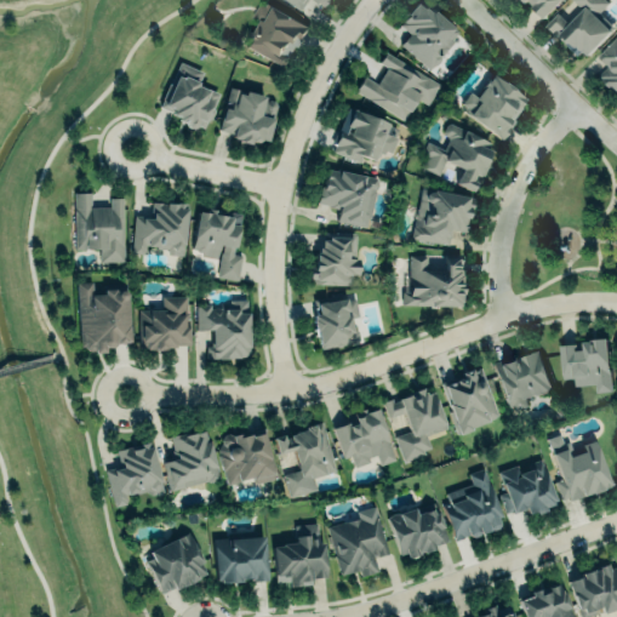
[(332,0),(326,9),(314,1),(304,12),(285,0),(332,0)]
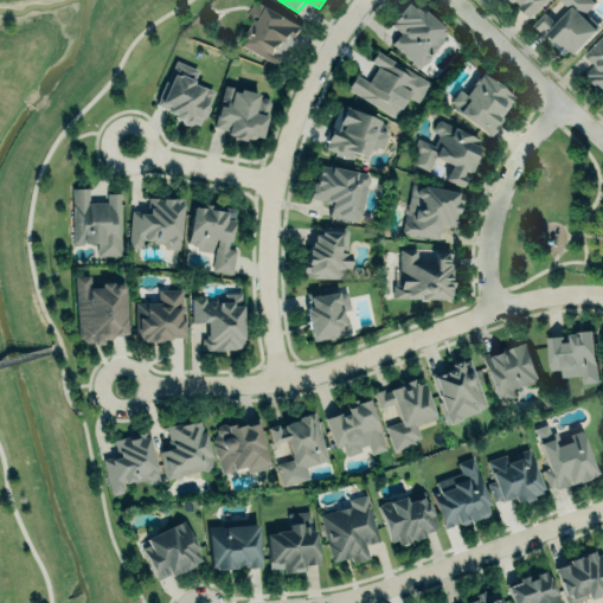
[(512,0),(515,4),(518,1),(524,6),(523,8),(534,19),(552,0),(512,0)]
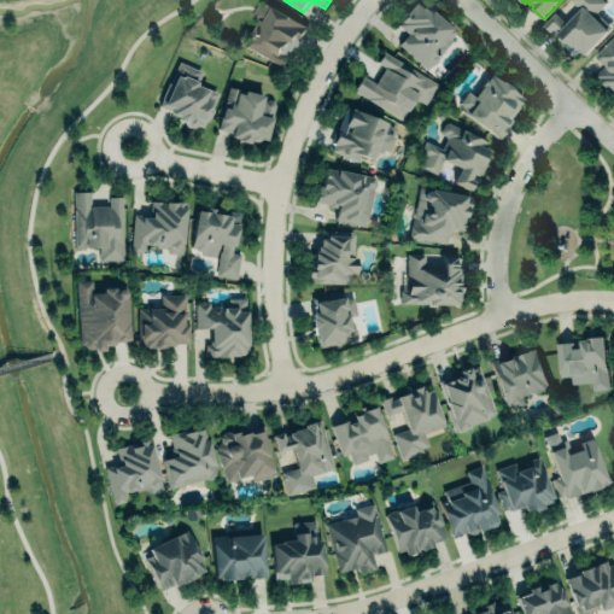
[(541,28),(553,16),(562,25),(577,12),(565,0),(598,0),(598,1),(602,6),(592,16),(608,31),(583,58),(578,53),(569,58),(541,28)]
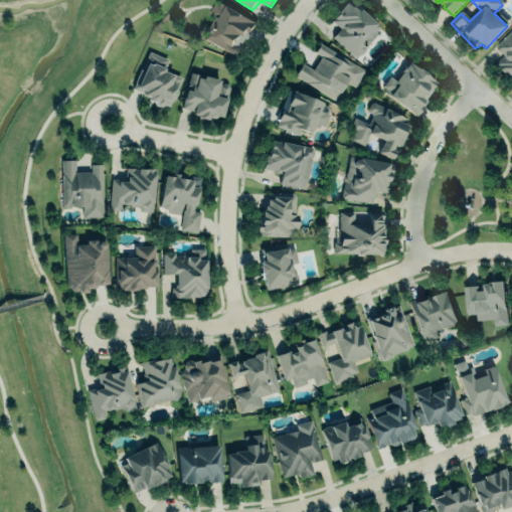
[(336,38),(359,58),(361,56),(365,54),(368,47),(373,42),(370,40),(381,28),(353,3),(335,23),(344,30),(336,38)]
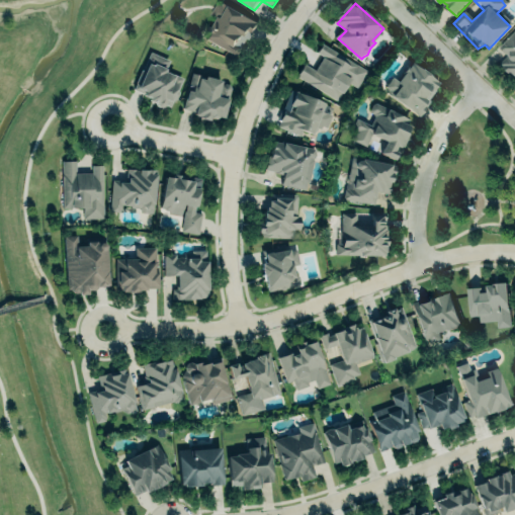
[(208,39),(237,56),(241,50),(243,51),(249,39),(250,40),(260,23),(249,16),(249,15),(231,5),(230,6),(226,4),(224,7),(220,4),(212,15),(212,16),(219,19),(213,29),(212,28),(211,29),(209,35),(208,39)]
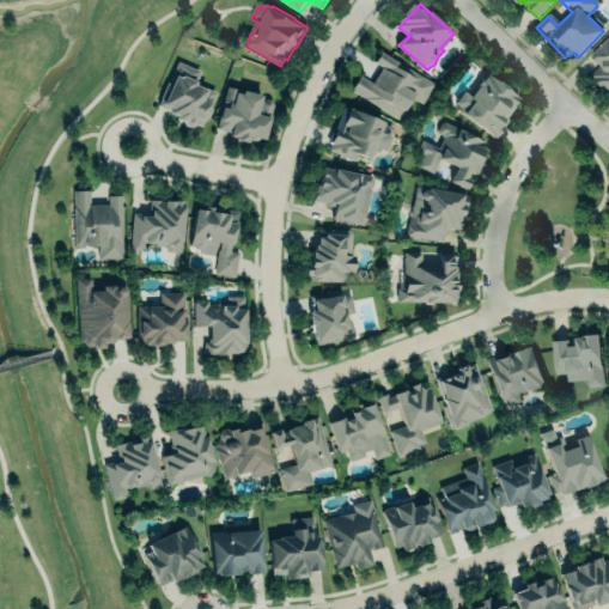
[(588,58),(608,36),(608,90),(602,83),(598,86),(589,77),(597,67),(588,58)]
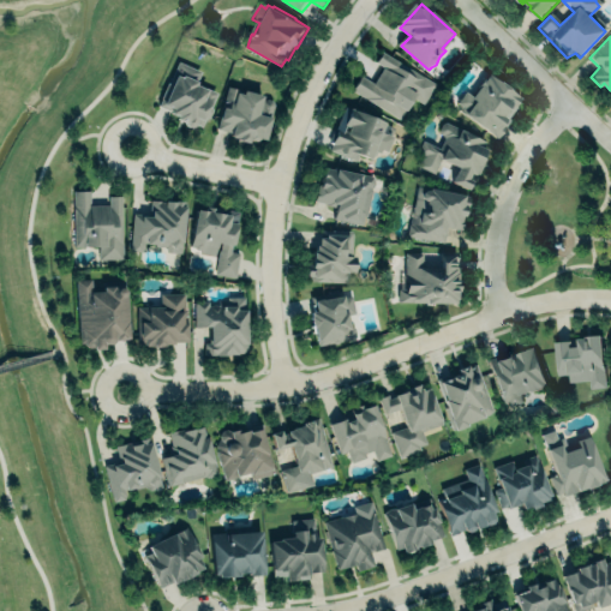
[(378,53),(432,85),(420,106),(411,100),(397,120),(351,93),(359,78),(371,85),(379,71),(371,65),(378,53)]
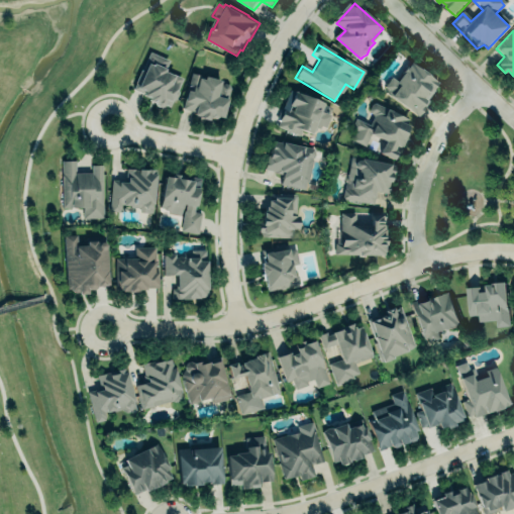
[(152,53),(171,62),(167,71),(184,79),(179,91),(180,92),(180,93),(180,94),(178,100),(175,100),(171,107),(166,104),(165,106),(164,106),(162,107),(160,106),(159,105),(158,103),(149,100),(150,98),(144,95),(145,94),(135,90),(137,84),(143,70),(144,71),(152,53)]
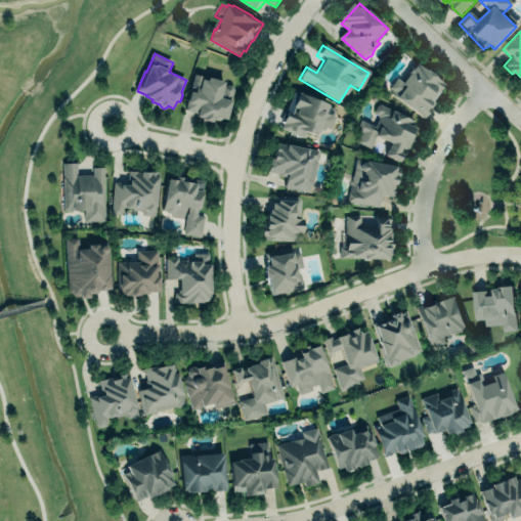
[(426,120),(394,95),(396,91),(393,88),(400,79),(404,83),(419,63),(446,84),(442,91),(438,88),(430,99),(433,101),(427,110),(430,113),(426,120)]
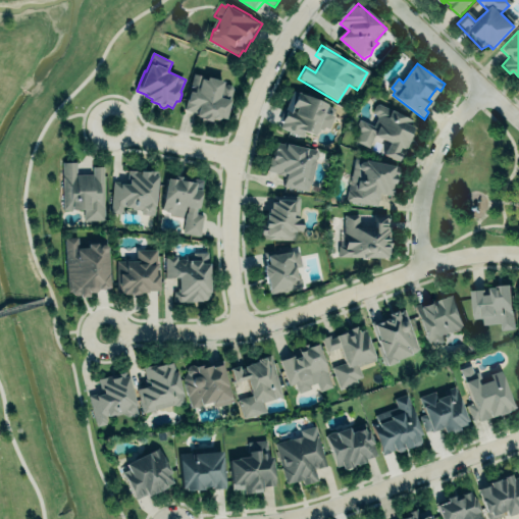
[(186,109),(196,74),(202,75),(201,79),(208,81),(209,75),(225,81),(223,87),(225,87),(228,85),(232,86),(236,90),(227,120),(221,118),(220,120),(212,118),(212,121),(203,118),(204,117),(197,115),(198,112),(186,109)]
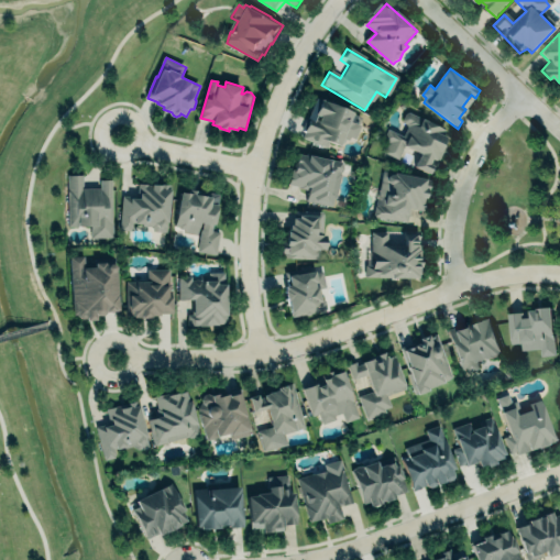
[(304,140),(330,151),(333,143),(343,147),(344,145),(348,144),(347,142),(348,141),(352,142),(353,139),(359,141),(364,127),(354,123),(355,120),(353,117),(355,113),(318,99),(310,119),(309,120),(304,133),(307,134),(304,140)]
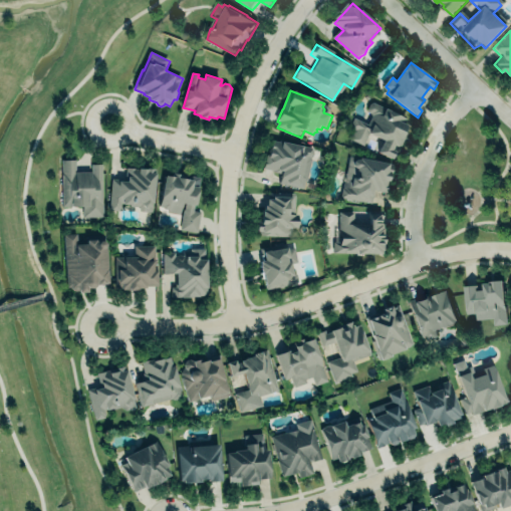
[(375,103),(408,119),(406,124),(408,125),(405,133),(409,135),(402,149),(396,146),(394,149),(398,151),(394,160),(378,153),(384,142),(371,136),(365,148),(352,141),(356,131),(355,131),(353,125),(356,119),(370,125),(374,116),(370,113),(369,110),(372,105),(375,103)]
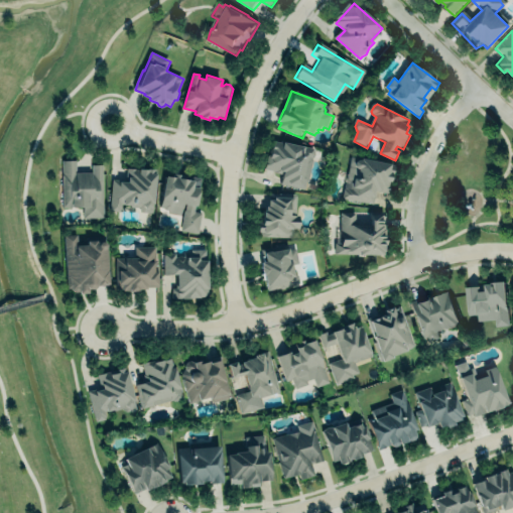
[(380,154),(384,143),(372,137),(367,149),(380,154)]
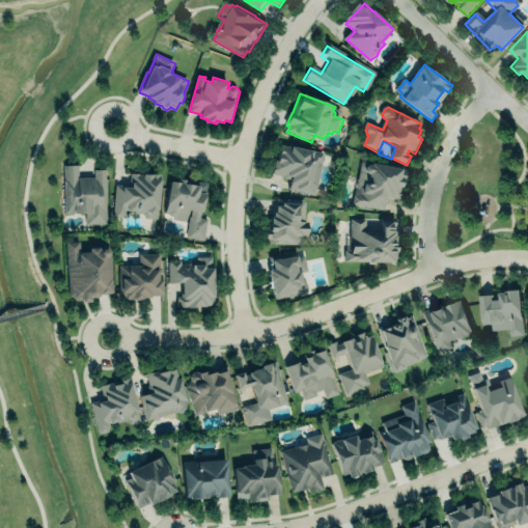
[(283,146),(281,154),(280,154),(278,161),(277,160),(274,175),(285,177),(285,179),(293,182),(290,191),(315,197),(317,190),(320,190),(325,164),(324,165),(326,161),(326,158),(326,155),(293,146),(293,148),(283,146)]
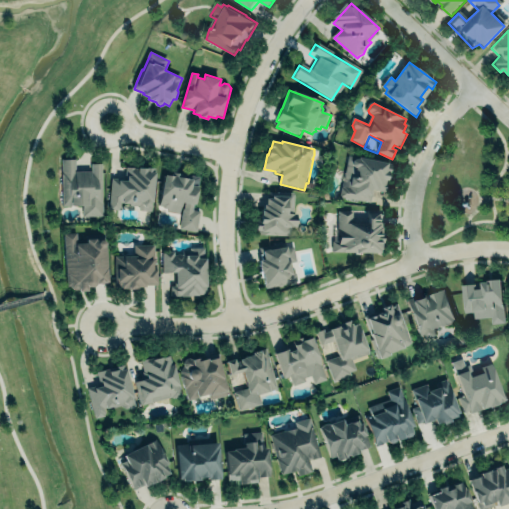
[(342,199),(372,204),(374,192),(387,194),(392,165),(349,157),(342,199)]
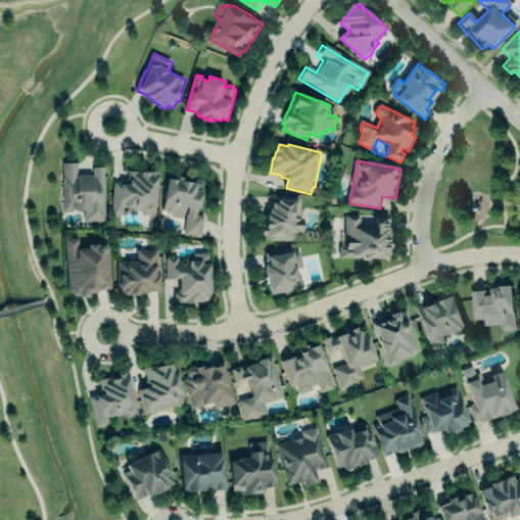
[(101,164),(103,221),(83,222),(83,211),(61,211),(60,163),(74,163),(74,175),(90,176),(90,164),(101,164)]
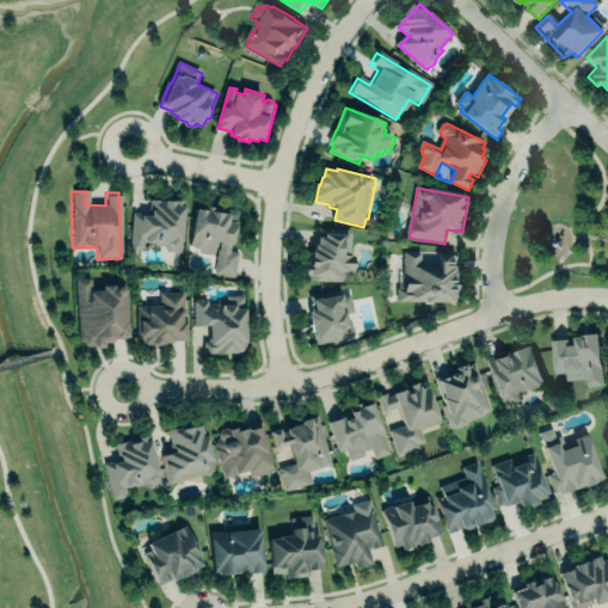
[(183,255),(171,253),(166,247),(158,247),(158,244),(149,243),(149,244),(146,244),(146,250),(143,250),(143,252),(134,251),(135,214),(142,215),(142,216),(152,216),(153,201),(167,202),(167,201),(177,201),(186,202),(183,255)]
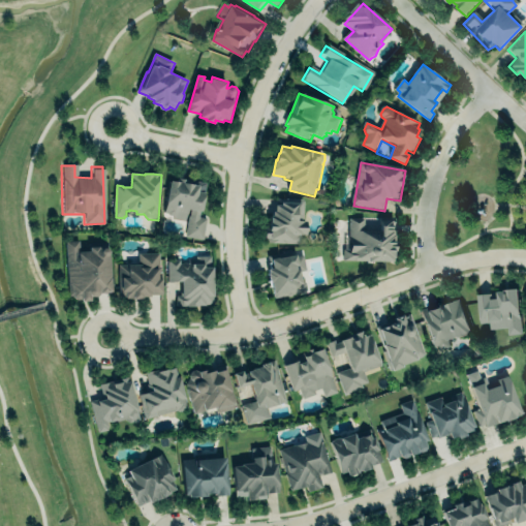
[(168,179),(202,184),(195,219),(205,220),(202,241),(183,238),(186,220),(162,216),(168,179)]
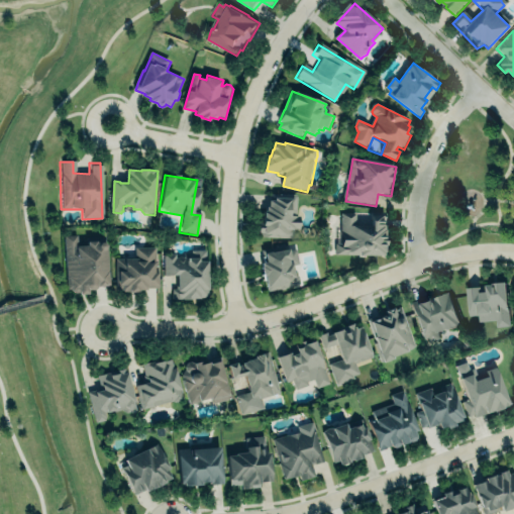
[(264,237),(293,239),(295,237),(296,233),(295,229),(299,229),(299,218),(297,218),(298,198),(297,196),(272,196),(272,202),(270,202),(270,208),(267,208),(267,212),(265,212),(265,226),(263,224),(261,224),(261,233),(264,234),(264,237)]
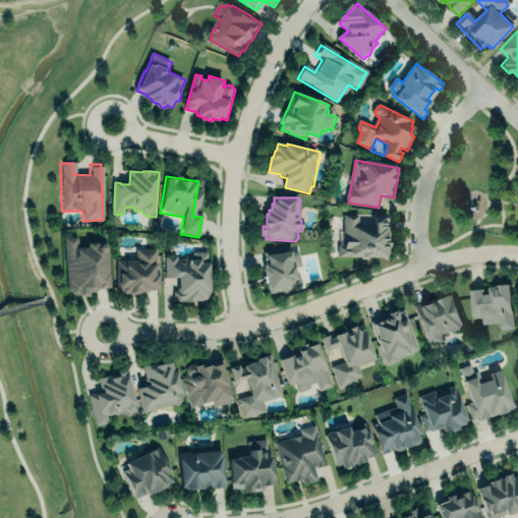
[(346,217),(346,246),(340,246),(340,259),(388,259),(388,254),(390,253),(390,247),(391,247),(391,240),(390,238),(390,216),(377,216),(377,229),(360,229),(360,217),(346,217)]
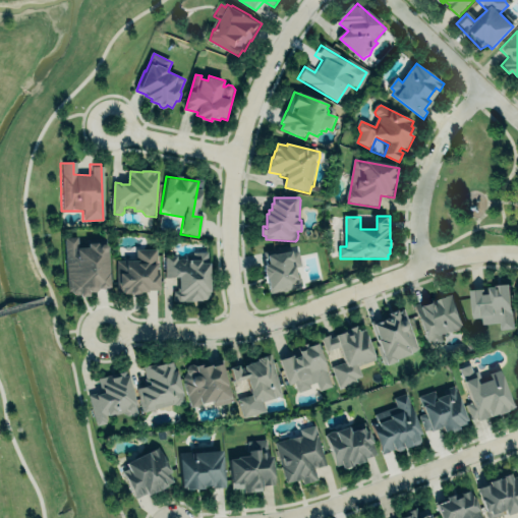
[(66,239),(69,298),(91,298),(91,292),(110,291),(108,246),(79,247),(78,239),(66,239)]
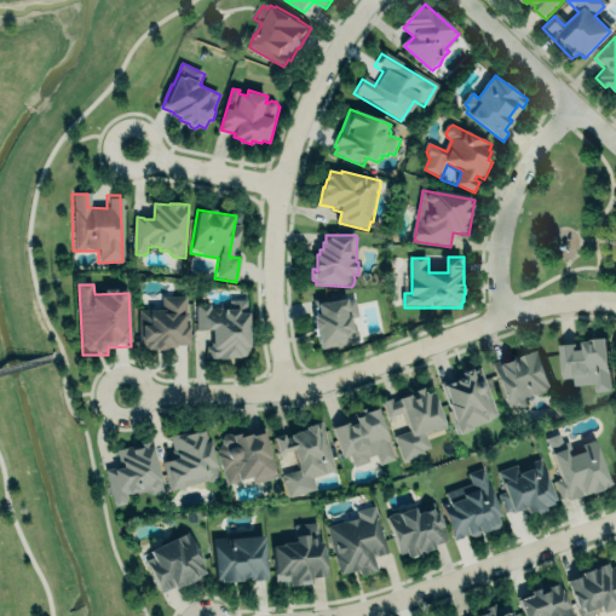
[(214,347),(208,347),(208,360),(220,360),(220,358),(222,358),(222,360),(232,360),(232,358),(251,357),(251,353),(252,353),(251,312),(249,312),(249,301),(248,301),(248,293),(240,293),(240,301),(232,301),(232,310),(224,310),(224,305),(223,305),(223,310),(222,309),(218,309),(216,309),(213,311),(213,306),(200,306),(200,332),(209,332),(209,330),(214,330),(214,347)]
